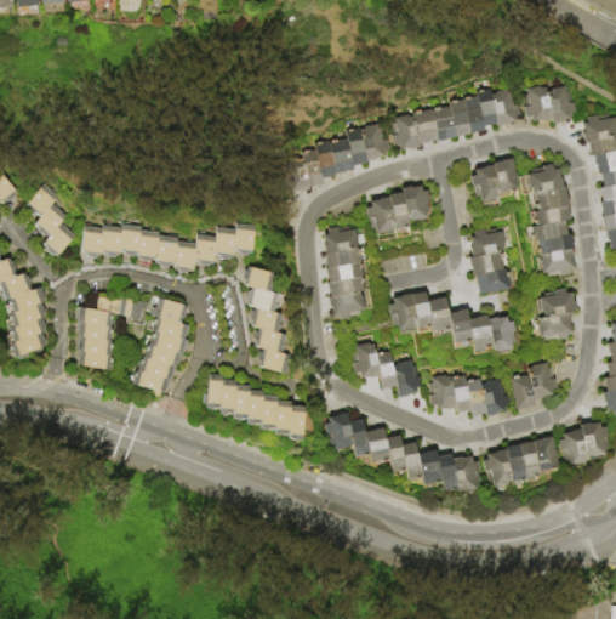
[(615,20),(581,0),(615,0),(615,20)]
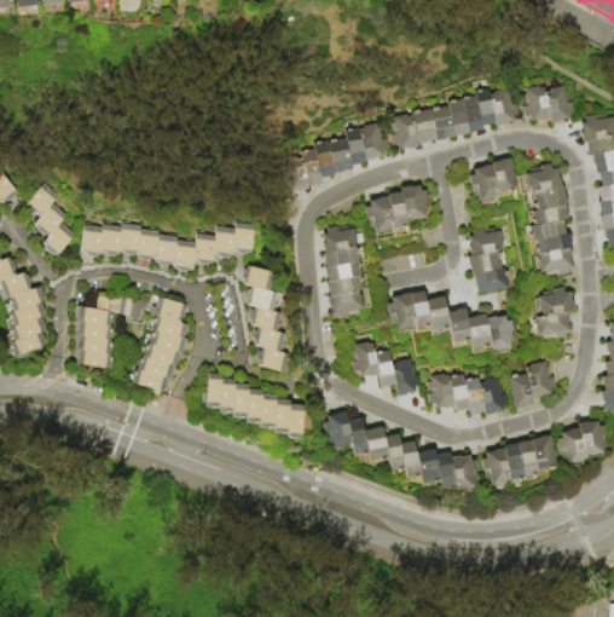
[(522,97),(527,96),(526,90),(539,87),(540,88),(545,88),(546,93),(550,120),(542,121),(542,120),(532,121),(531,116),(526,117),(522,97)]
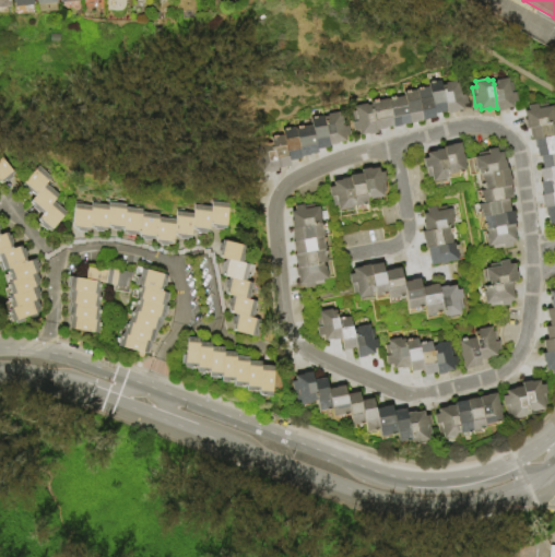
[(497,108),(494,84),(498,83),(497,81),(510,79),(511,83),(515,83),(517,93),(518,92),(519,102),(515,103),(516,107),(507,109),(507,110),(498,111),(497,108)]
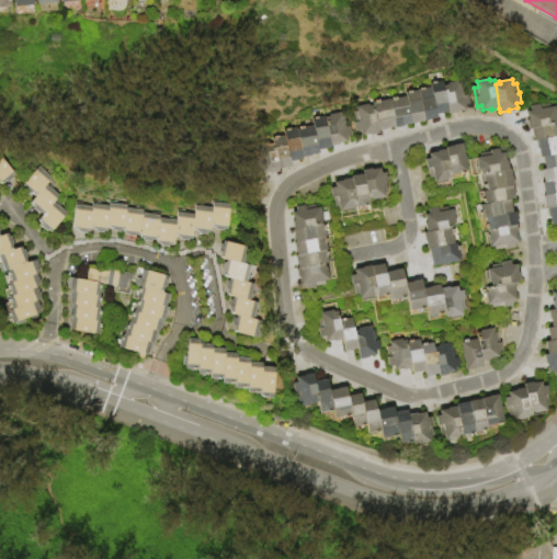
[(434,88),(433,83),(445,81),(446,86),(451,113),(439,114),(434,88)]
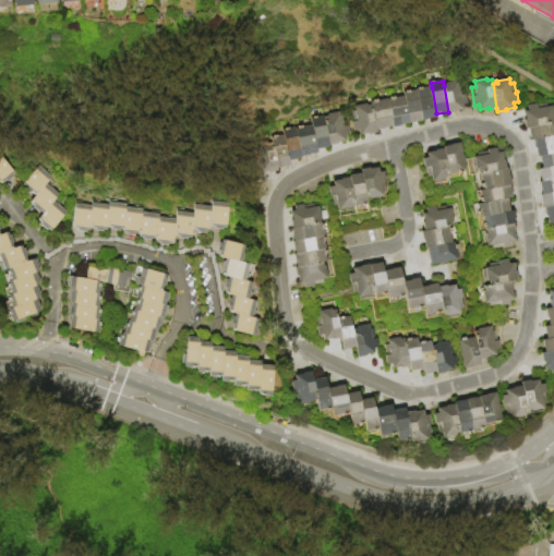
[(448,112),(444,85),(447,85),(447,83),(460,81),(462,95),(468,95),(469,104),(465,105),(465,109),(456,110),(457,112),(448,113),(448,112)]
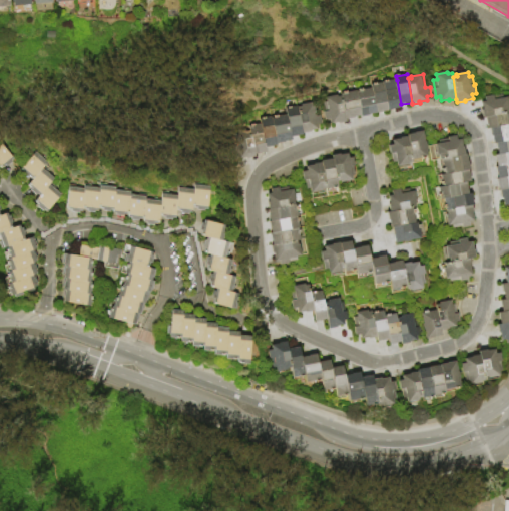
[(385,83),(385,82),(397,80),(401,104),(402,108),(390,110),(385,83)]
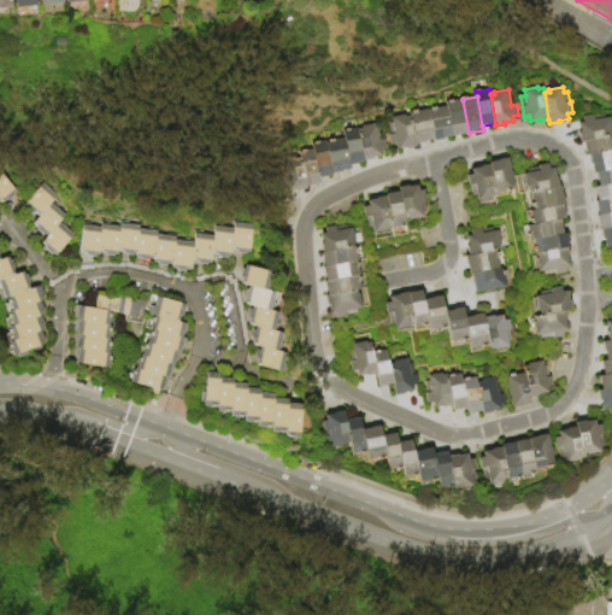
[(449,105),(448,103),(463,100),(469,133),(469,135),(454,138),(449,105)]
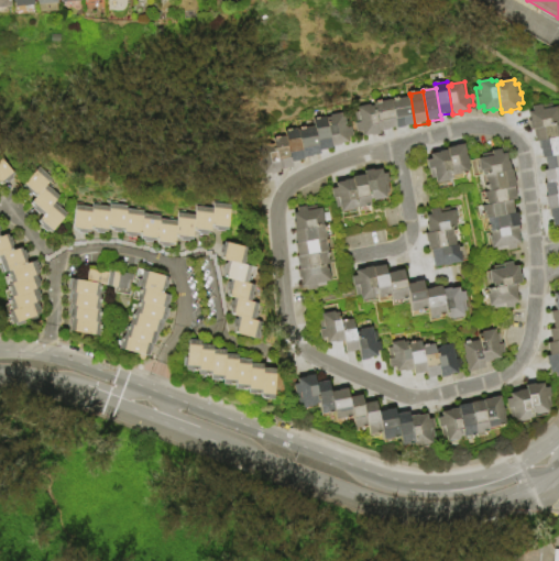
[(393,99),(410,96),(415,125),(415,127),(398,129),(393,99)]
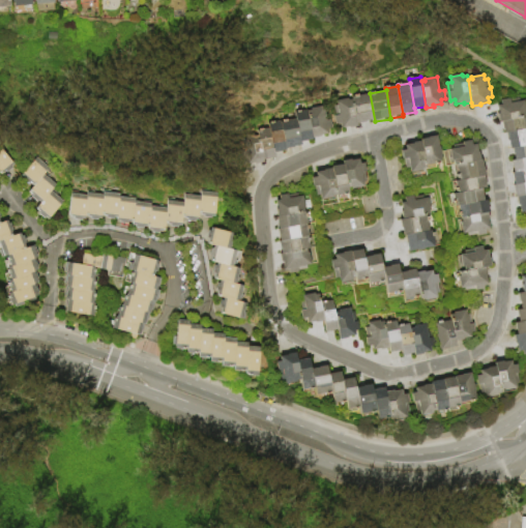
[(354,97),(354,96),(370,93),(375,121),(358,124),(354,97)]
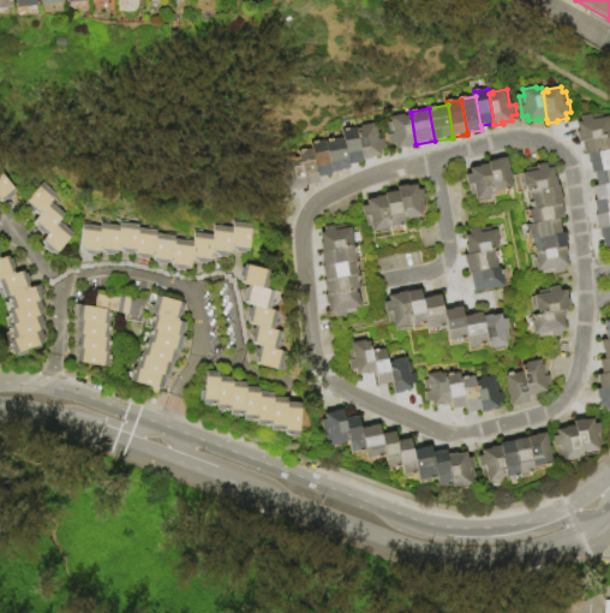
[(393,117),(411,113),(416,144),(417,147),(408,148),(398,149),(398,144),(392,144),(390,134),(395,134),(393,117)]
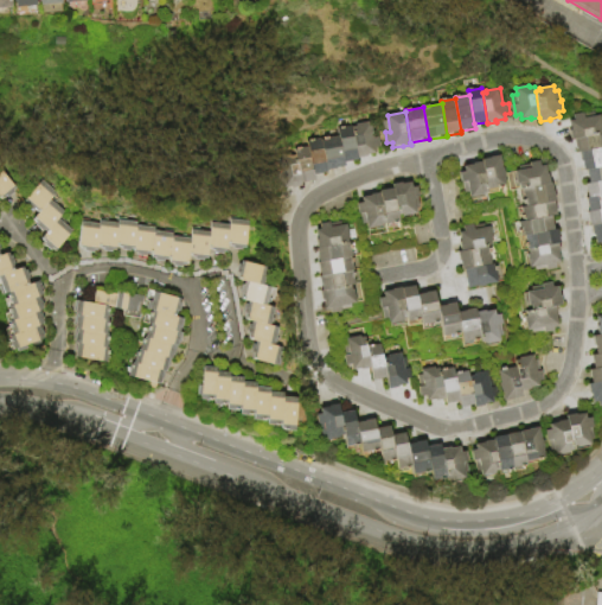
[(570,121),(576,120),(575,115),(586,113),(587,118),(601,115),(601,135),(576,140),(572,140),(570,129),(572,129),(570,121)]
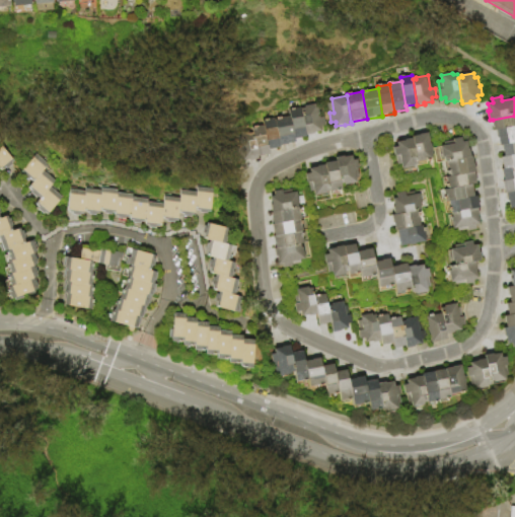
[(307,135),(303,108),(306,108),(306,106),(318,104),(320,119),(325,118),(326,127),(321,127),(322,132),(314,133),(315,134),(307,135)]
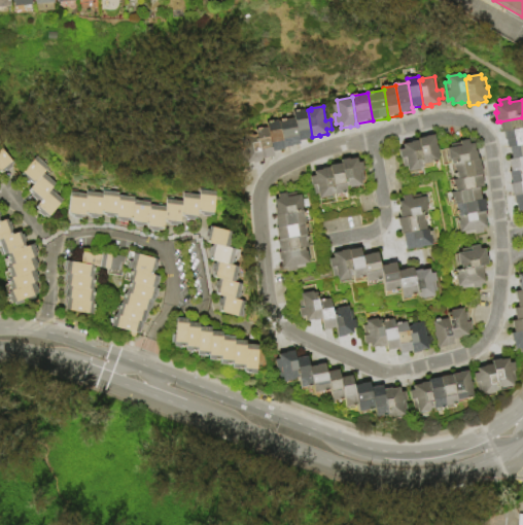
[(297,117),(295,112),(308,110),(312,137),(313,139),(301,141),(297,117)]
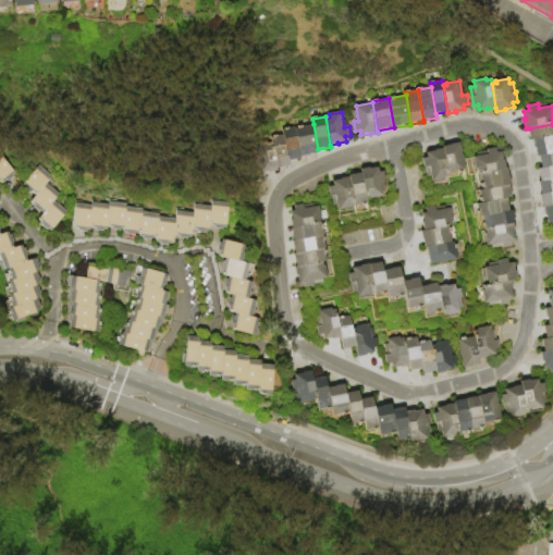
[(297,127),(314,124),(318,149),(319,153),(302,157),(297,127)]
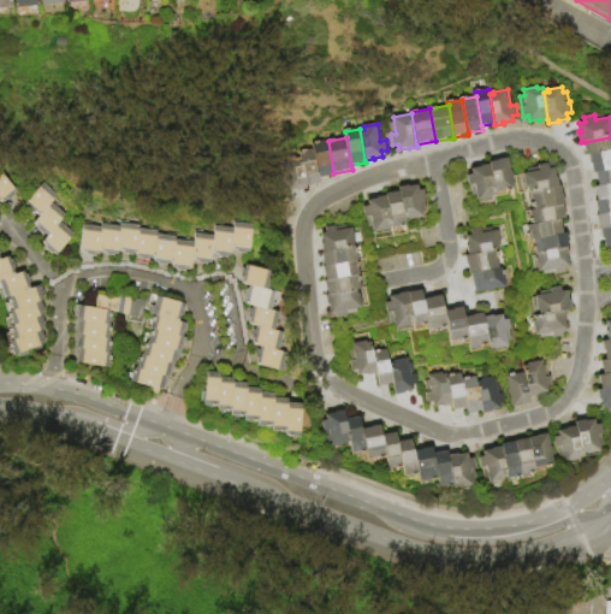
[(610,149),(591,154),(587,155),(585,142),(610,137),(610,149)]
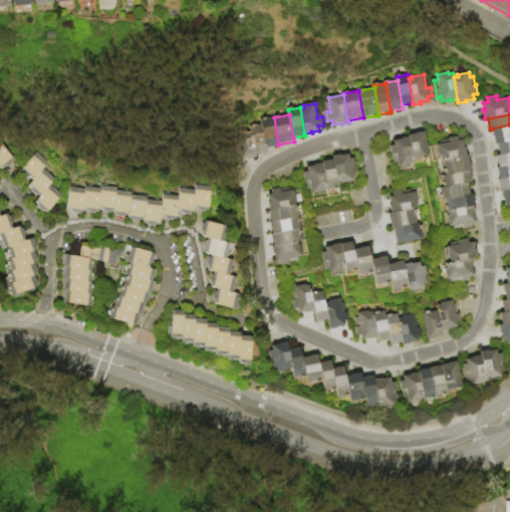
[(264,124),(263,119),(274,117),(278,145),(279,147),(268,148),(264,124)]
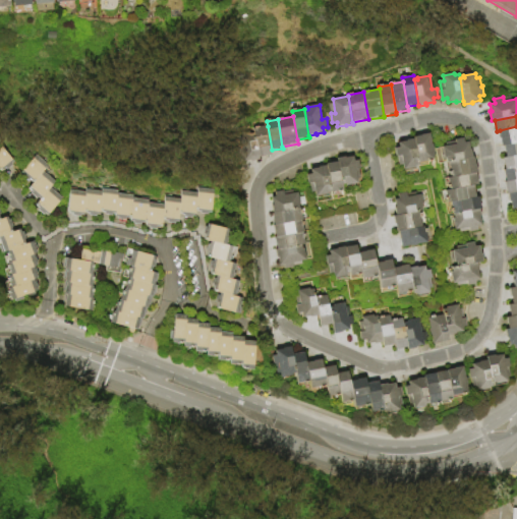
[(255,131),(254,128),(268,126),(272,150),(273,156),(260,158),(255,131)]
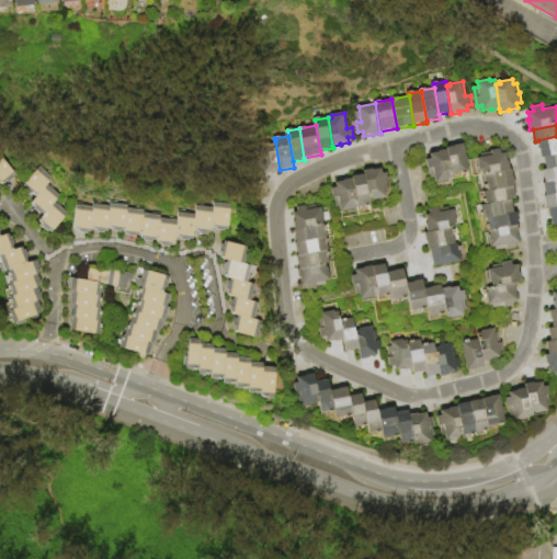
[(556,155),(544,158),(542,158),(538,140),(556,136),(556,155)]
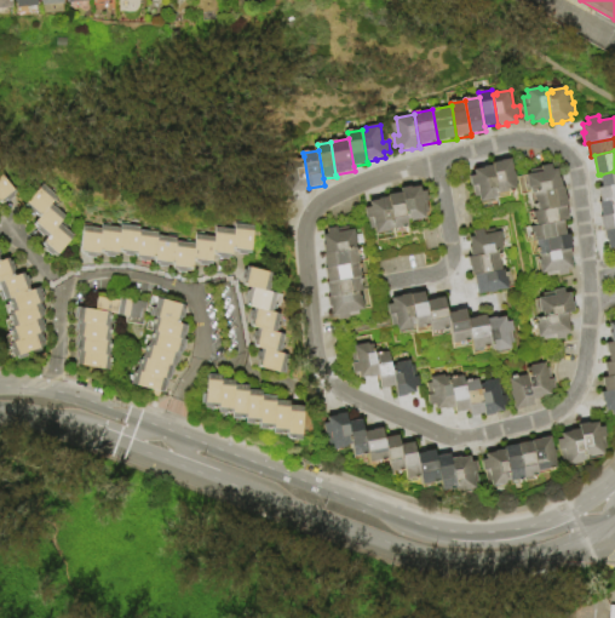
[(286,160),(304,156),(309,188),(309,190),(300,193),(300,192),(291,193),(291,188),(285,189),(283,178),(288,177),(286,160)]
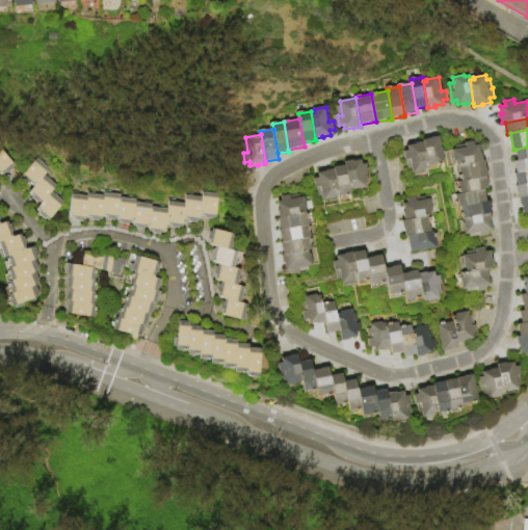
[(424,142),(424,140),(430,139),(430,137),(441,136),(445,163),(442,164),(443,165),(440,165),(440,168),(429,170),(428,169),(424,142)]
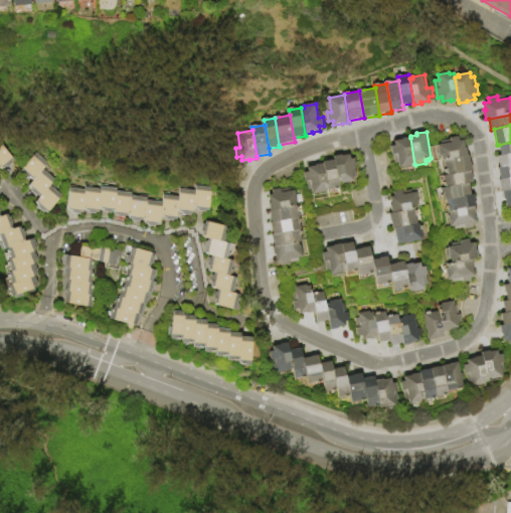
[(444,161),(443,161),(442,157),(441,157),(438,146),(452,143),(451,139),(459,137),(460,141),(464,141),(466,149),(467,149),(468,156),(444,161)]
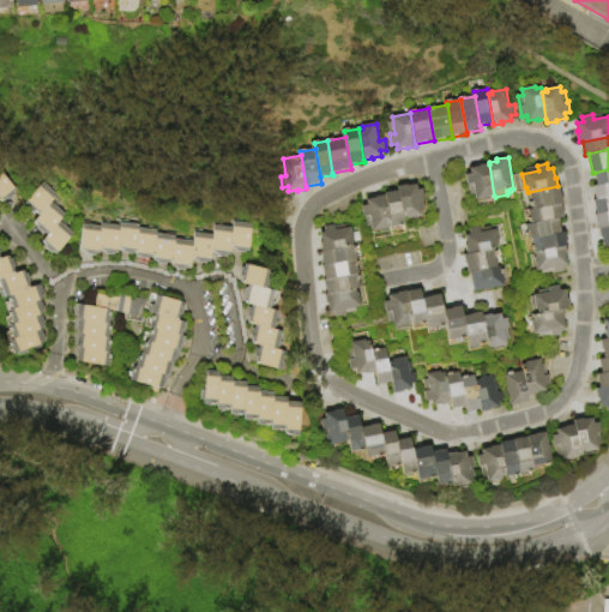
[(471,168),(489,165),(494,196),(490,196),(490,198),(476,201),(474,184),(469,185),(466,174),(472,173),(471,168)]
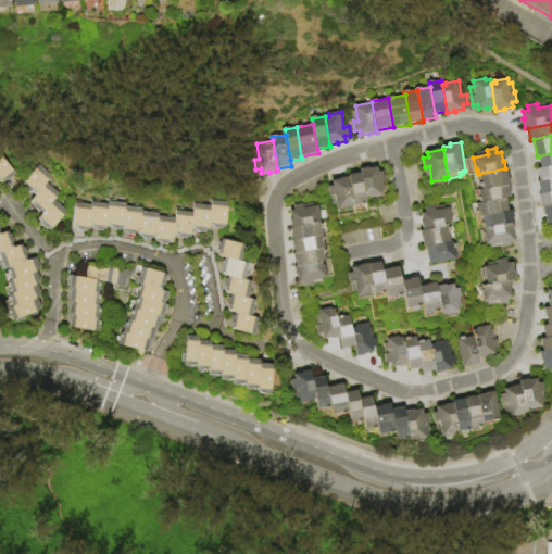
[(2,178),(0,175),(0,155),(3,153),(19,172),(15,173),(17,175),(11,180),(10,179),(5,181),(2,178)]
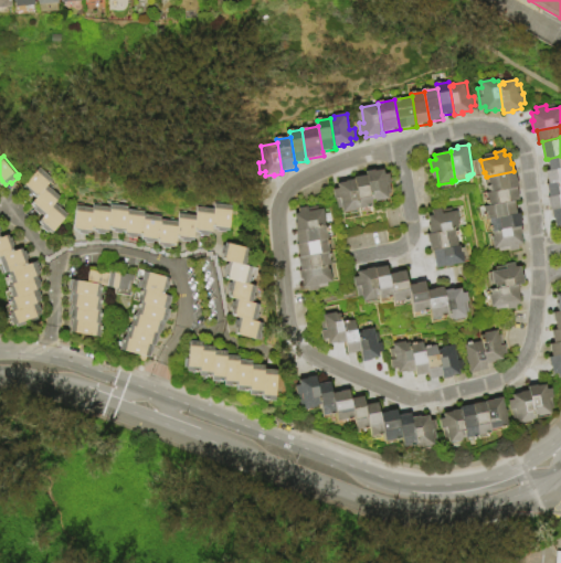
[(560,169),(550,171),(548,159),(560,156),(560,169)]
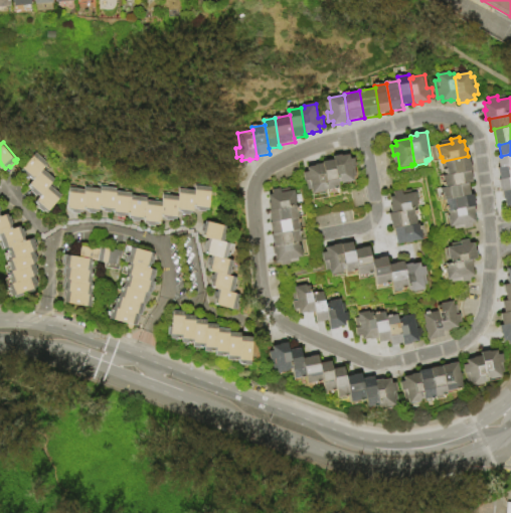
[(39,151),(50,162),(46,166),(35,179),(32,176),(31,177),(24,172),(26,170),(24,168),(39,151)]
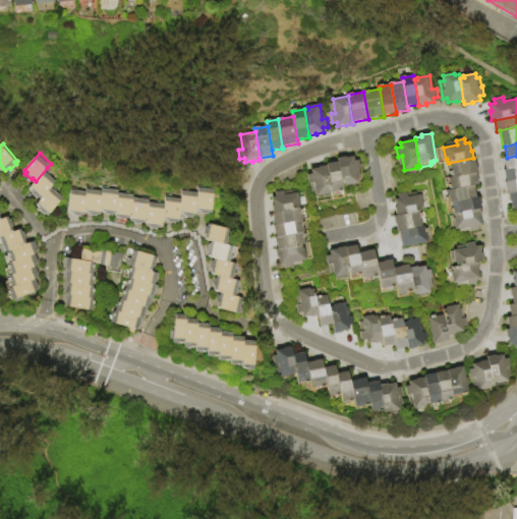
[(507,158),(516,156),(516,168),(507,170),(504,158),(507,158)]
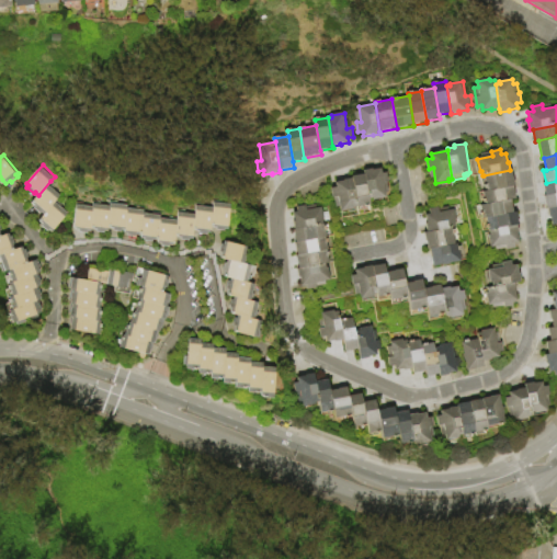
[(366,173),(365,170),(373,169),(374,170),(382,169),(383,173),(387,172),(389,182),(388,183),(389,192),(386,193),(386,197),(374,200),(374,198),(371,198),(366,173)]
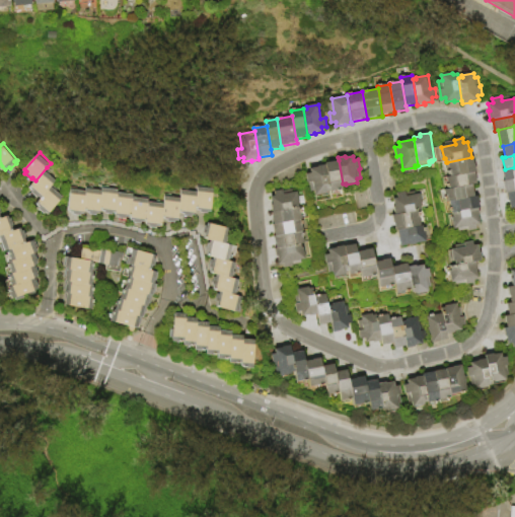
[(475,172),(450,176),(447,162),(471,157),(472,157),(473,163),(475,163),(476,171),(475,172)]
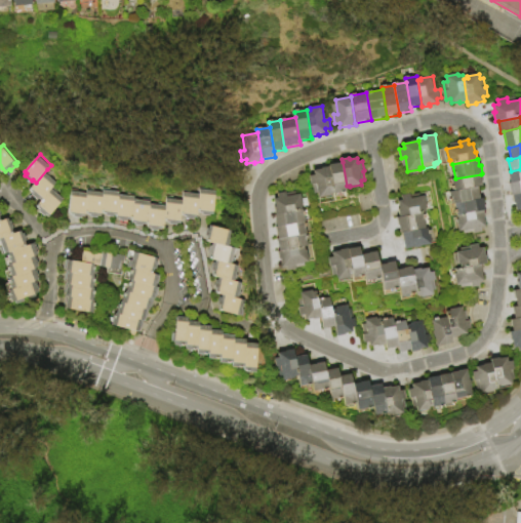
[(330,168),(329,164),(343,162),(347,186),(348,192),(334,194),(330,168)]
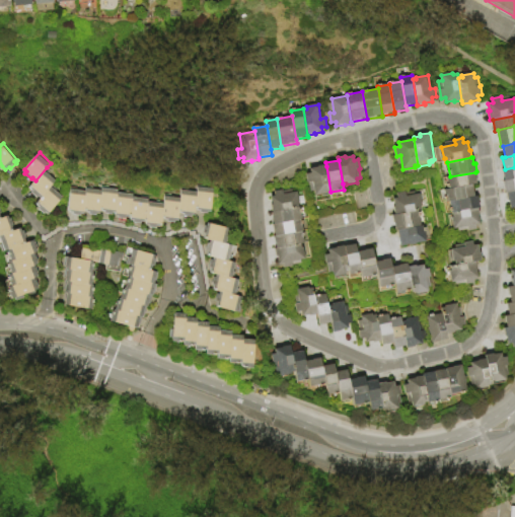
[(310,168),(326,166),(330,192),(327,192),(327,194),(315,196),(313,181),(308,182),(307,173),(311,173),(310,168)]
